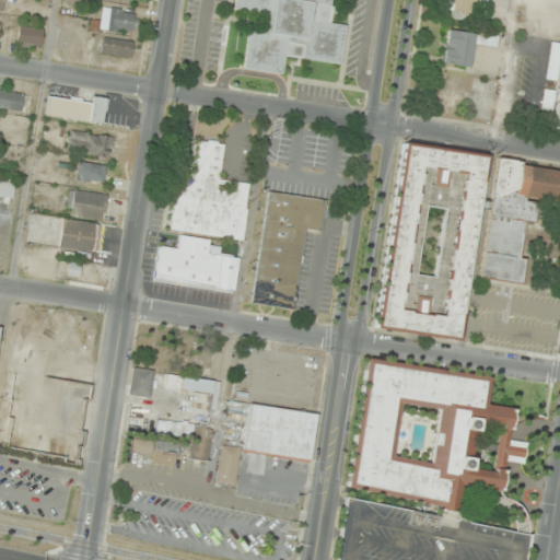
[(331,0),(234,0),(234,10),(264,14),(261,33),(249,31),(244,69),(282,74),(284,57),(340,63),(346,25),(329,24),(331,0)]
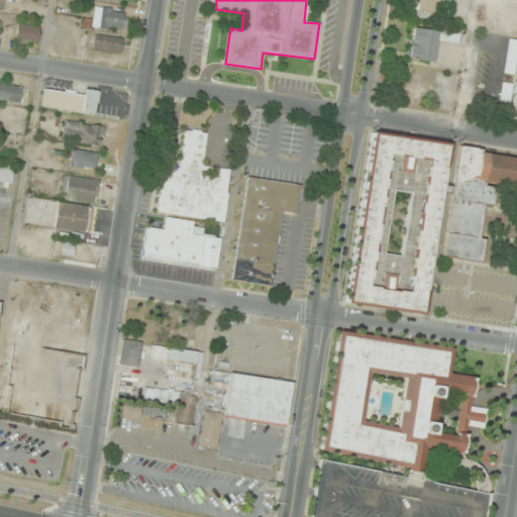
[(440,0),(413,0),(411,13),(438,17),(440,0)]
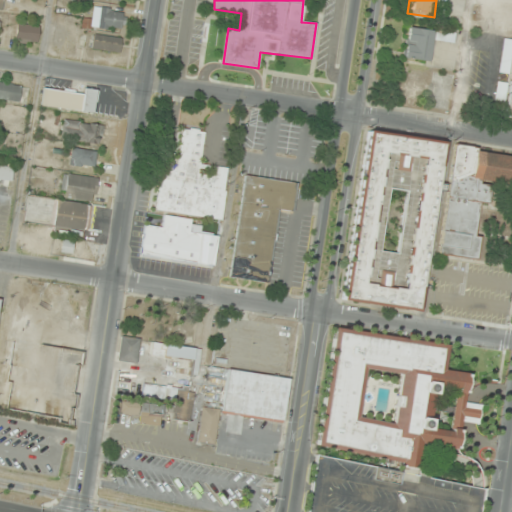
[(123,31),(127,12),(99,7),(96,27),(123,31)]
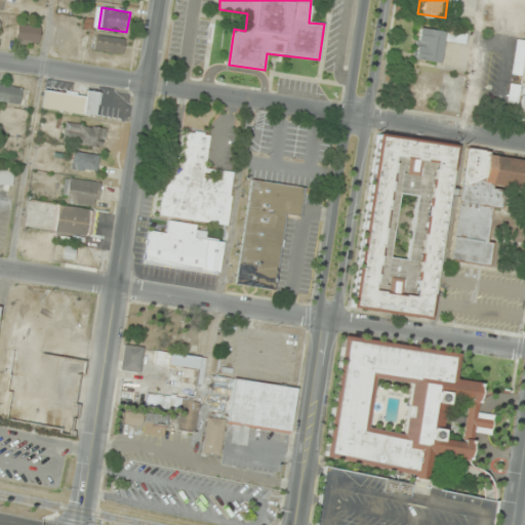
[(14,39),(37,44),(41,29),(18,24),(14,39)]
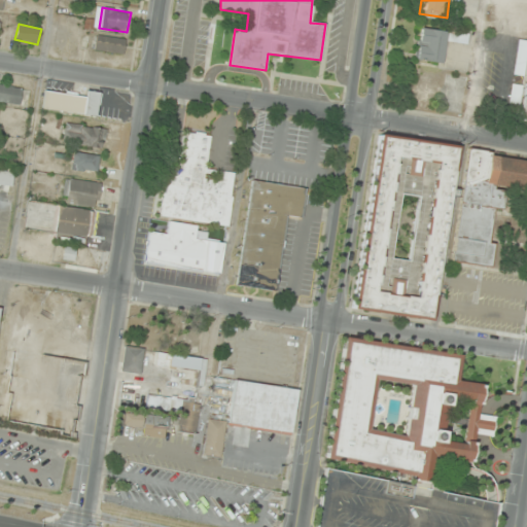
[(417,61),(444,63),(446,41),(467,43),(468,33),(419,29),(417,61)]
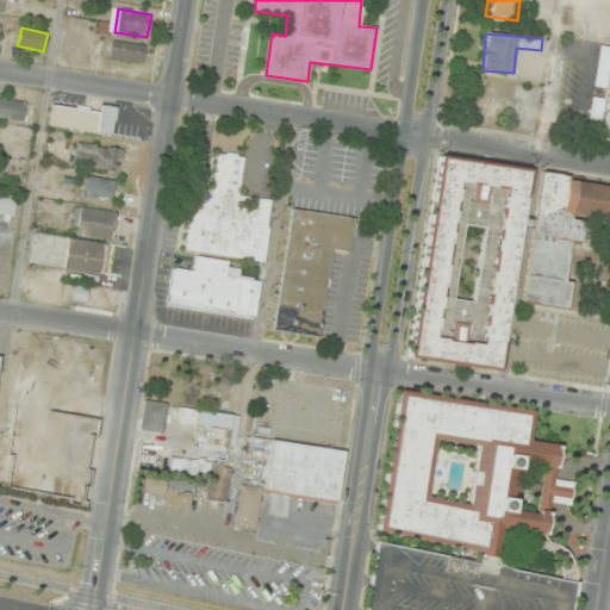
[(109,57),(143,63),(147,47),(112,39),(109,57)]
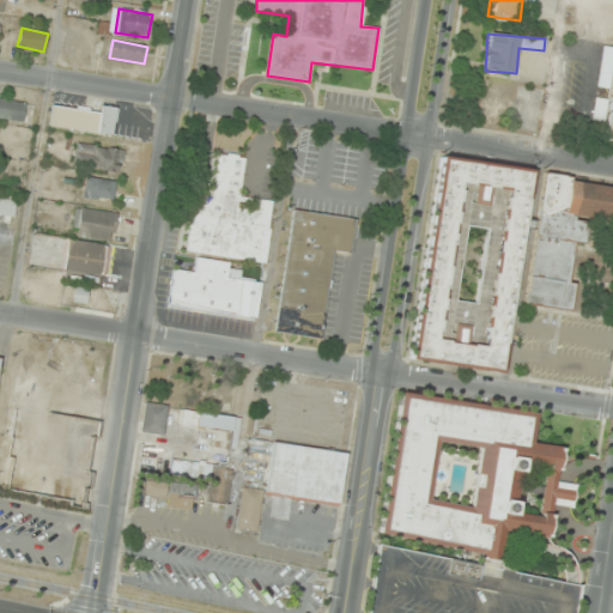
[(26,102),(0,98),(0,117),(24,121),(26,102)]
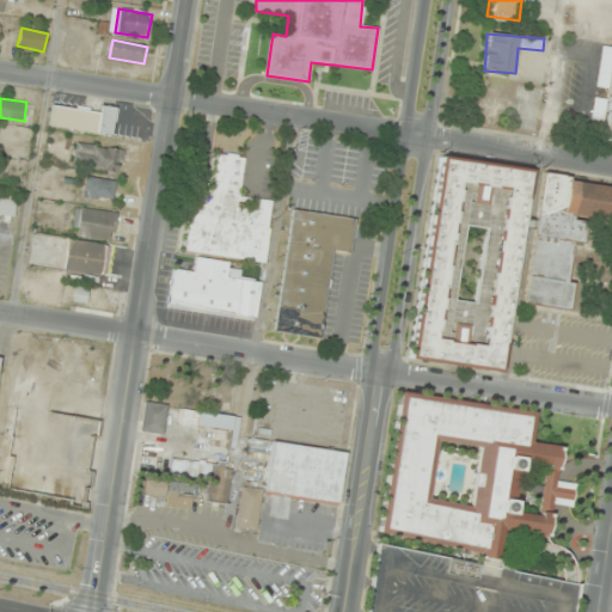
[(49,128),(114,138),(117,108),(102,105),(101,111),(53,105),(49,128)]
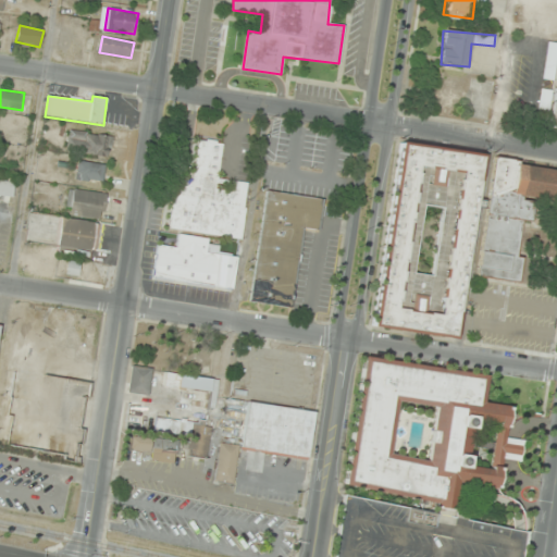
[(108,158),(111,136),(69,130),(65,152),(108,158)]
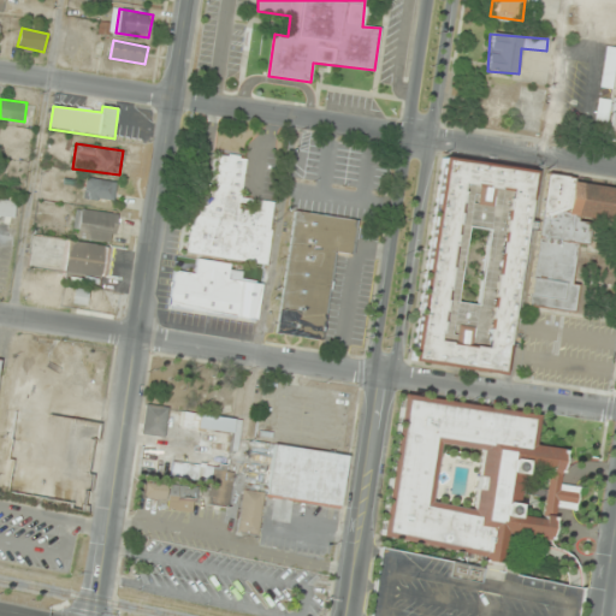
[(188,254),(267,264),(276,202),(242,199),(247,158),(218,154),(212,207),(193,205),(188,254)]
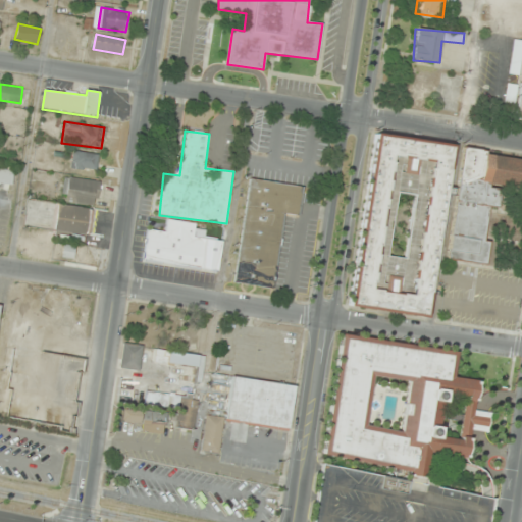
[(351,307),(427,317),(451,144),(373,134),(351,307)]
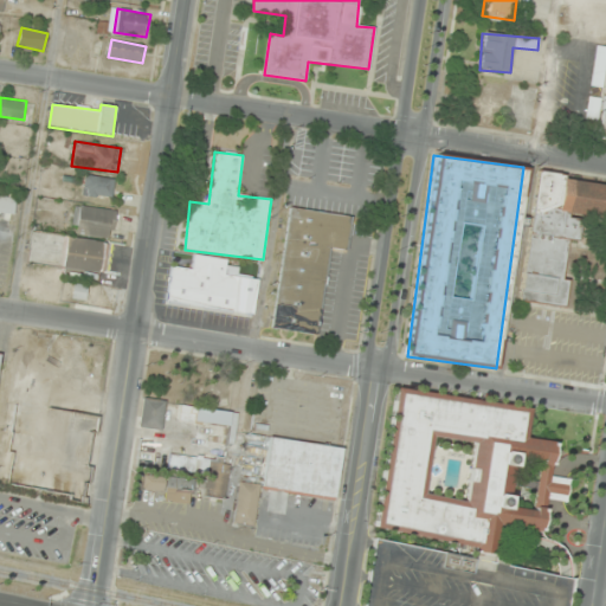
[(521,302),(561,307),(569,240),(578,242),(580,216),(605,218),(605,182),(536,174),(521,302)]
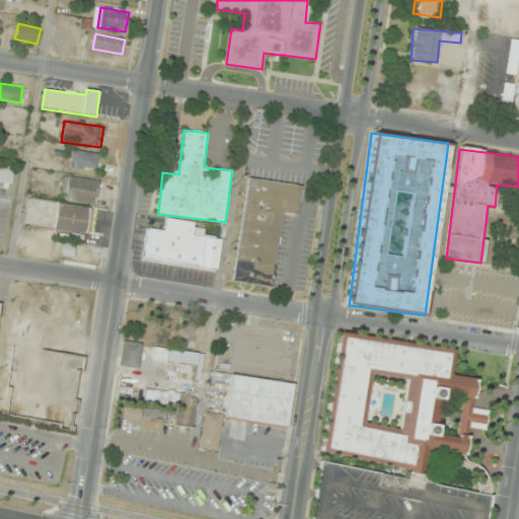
[(96,170),(98,153),(73,150),(71,166),(96,170)]
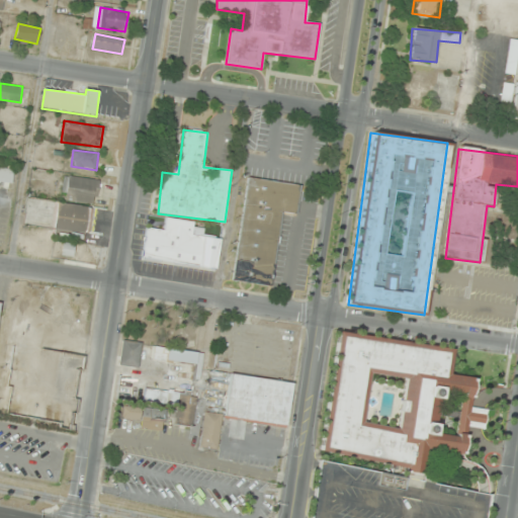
[(0,181),(12,183),(14,169),(0,166),(0,181)]
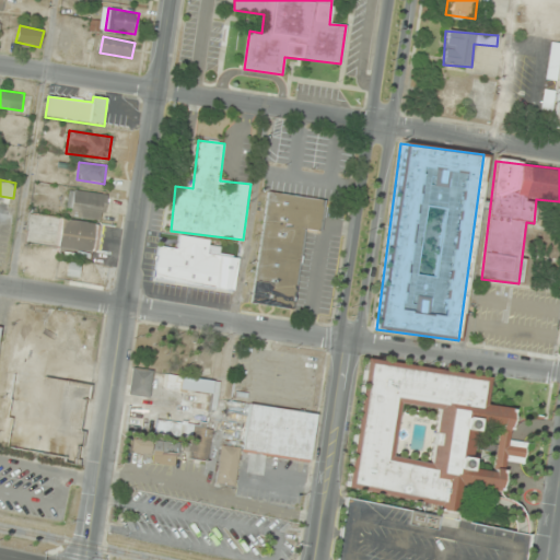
[(104,219),(106,193),(69,190),(67,217),(104,219)]
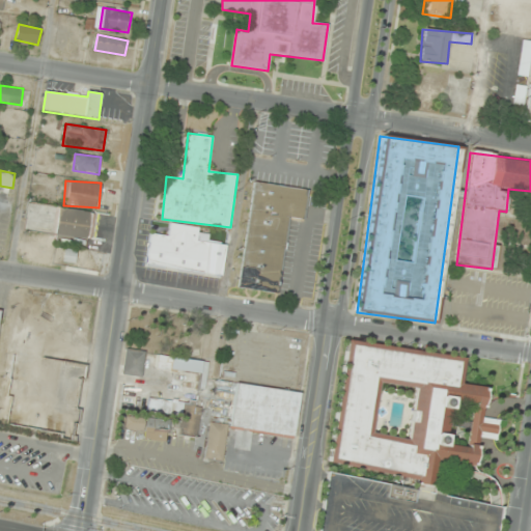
[(279,294),(288,218),(304,220),(308,189),(253,182),(240,288),(279,294)]
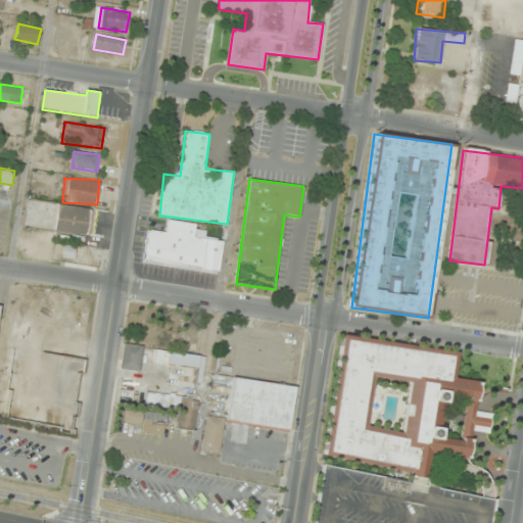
[(89,236),(93,210),(59,205),(55,231),(89,236)]
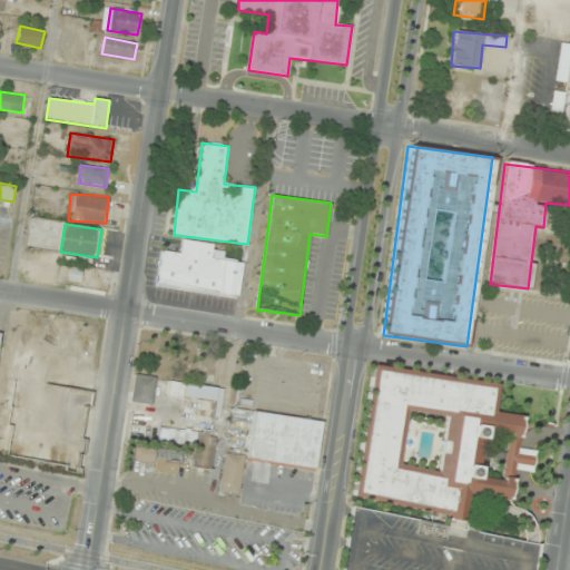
[(243,263),(210,258),(213,243),(183,239),(180,253),(160,251),(156,285),(238,296),(243,263)]
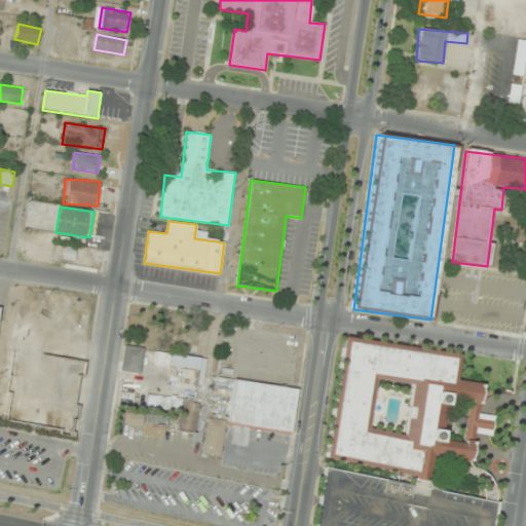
[(345,336),(459,354),(455,381),(481,385),(476,415),(493,418),(490,435),(474,431),(468,461),(435,455),(430,482),(409,478),(410,473),(325,458),(345,336)]
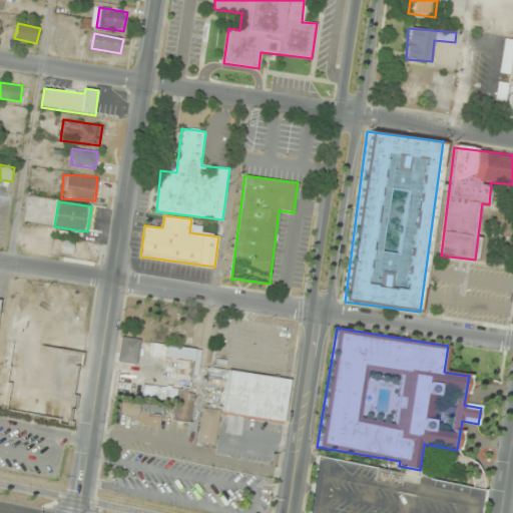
[(136,363),(139,340),(122,338),(119,362),(136,363)]
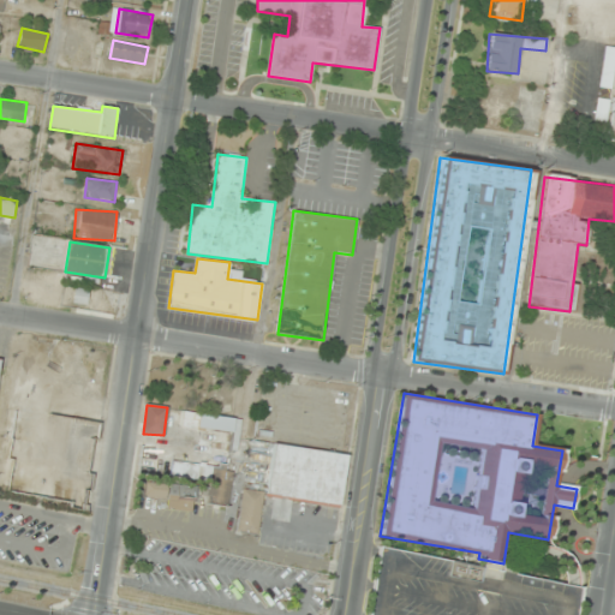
[(0,491),(89,507),(102,424),(73,419),(69,447),(48,445),(53,415),(13,407),(0,482),(0,491)]
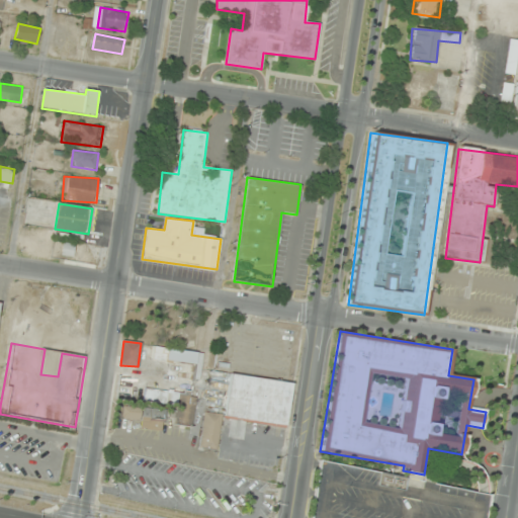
[(225,418),(287,425),(292,381),(230,374),(225,418)]
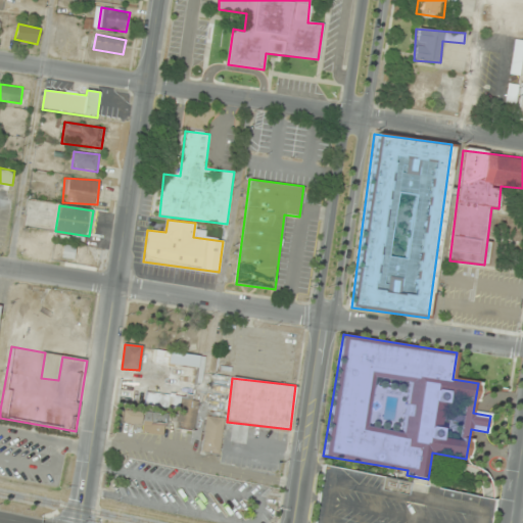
[(175,430),(192,433),(199,400),(182,396),(175,430)]
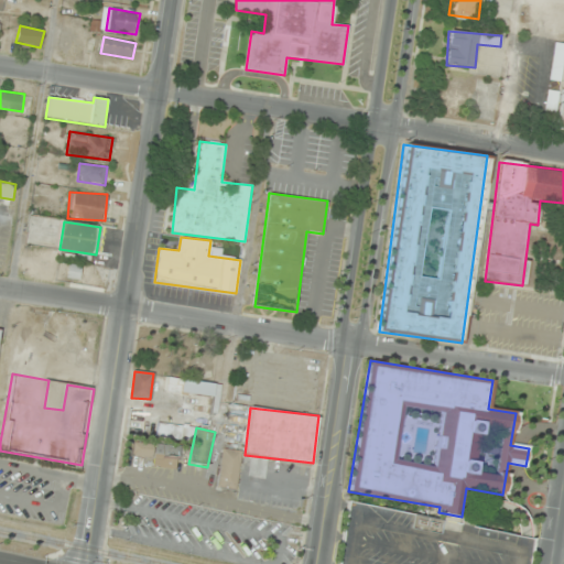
[(132,453),(177,461),(180,448),(134,441),(132,453)]
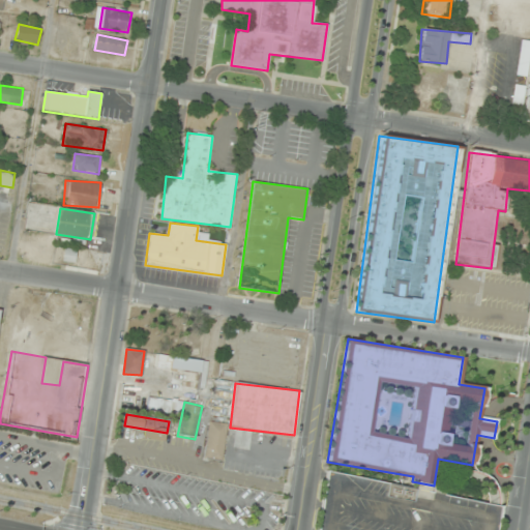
[(204,459),(222,462),(228,424),(210,421),(204,459)]
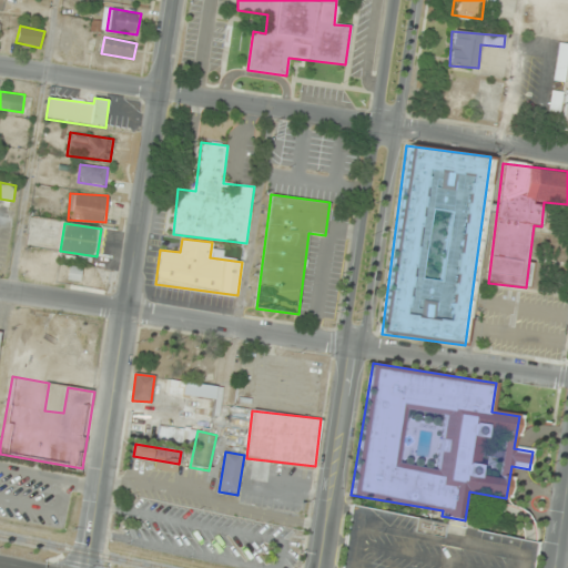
[(345,567),(499,567),(499,544),(459,544),(459,516),(345,516),(345,567)]
